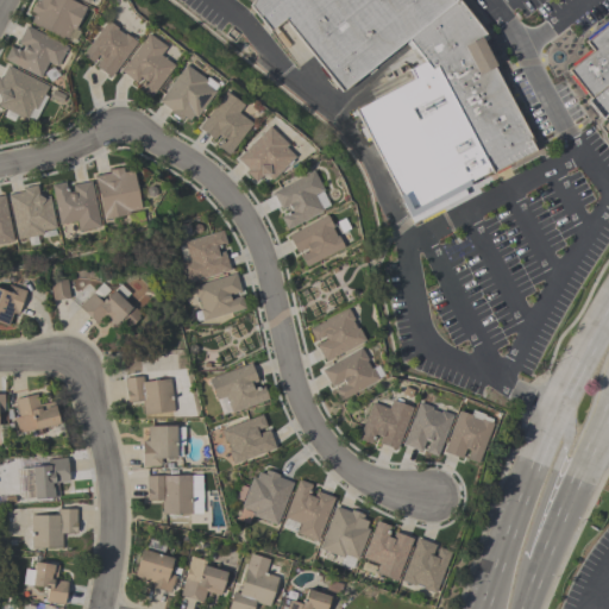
[(71,0),(85,7),(74,30),(70,29),(64,41),(30,23),(35,13),(30,11),(35,0),(71,0)]
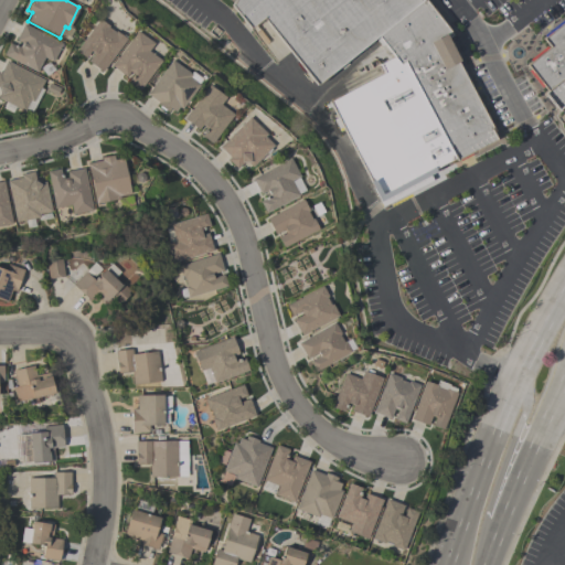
[(423,0),(425,2),(380,39),(317,88),(246,0),(423,0)]
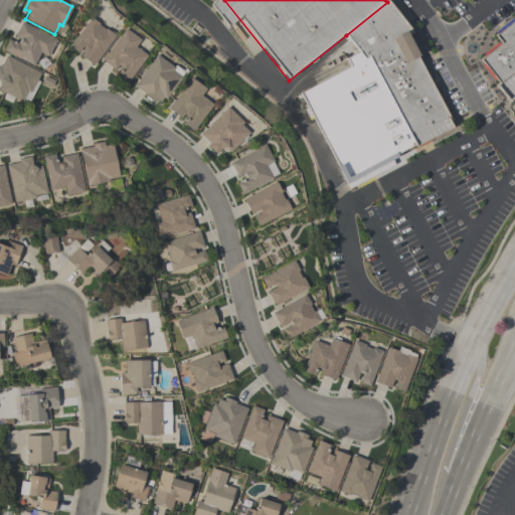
[(387,2),(413,33),(455,130),(418,150),(371,58),(366,60),(360,54),(346,35),(387,2)]
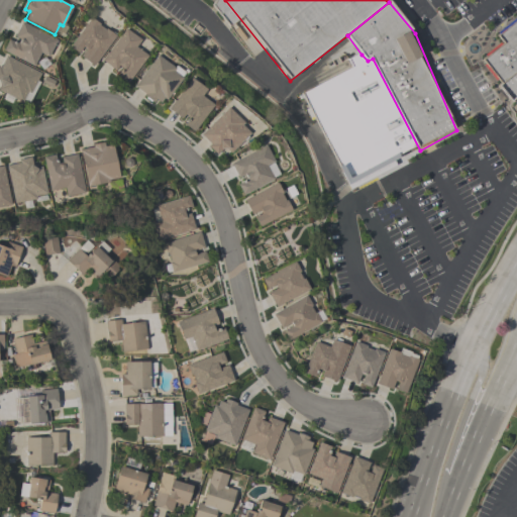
[(498,33),(497,32),(516,15),(516,94),(509,101),(497,86),(500,83),(496,78),(494,79),(482,65),(484,64),(481,60),(485,56),(484,55),(499,42),(500,43),(501,42),(496,35),(498,33)]
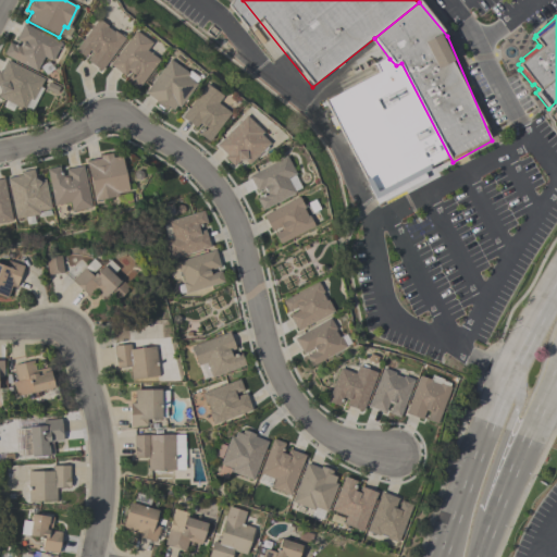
[(97,19),(107,25),(107,27),(113,32),(113,31),(124,38),(100,71),(86,60),(91,52),(88,50),(84,57),(74,49),(97,19)]
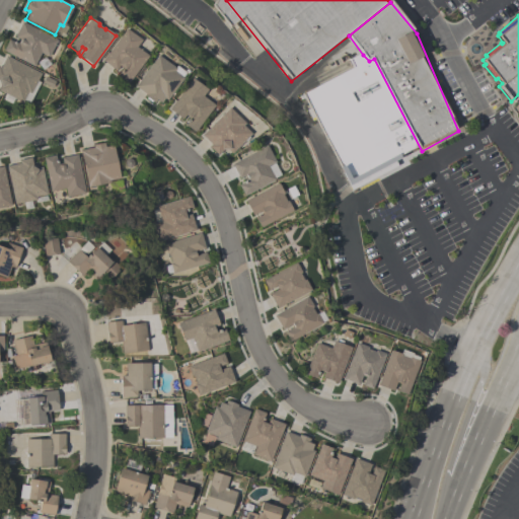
[(57,40),(48,57),(40,53),(33,66),(2,50),(8,40),(14,43),(15,42),(17,43),(18,39),(13,36),(21,21),(57,40)]
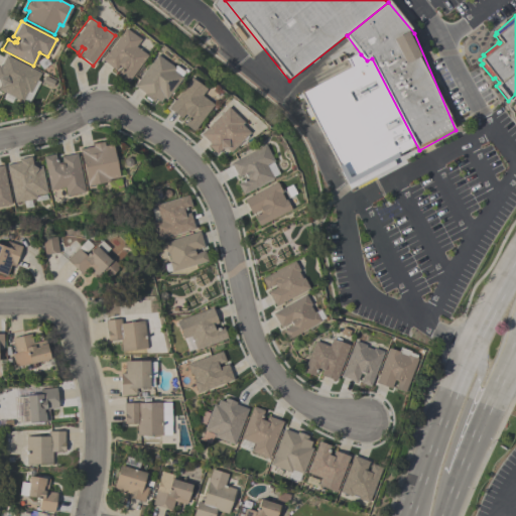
[(125,28),(140,39),(135,46),(146,55),(126,83),(117,76),(122,69),(118,65),(114,70),(102,59),(125,28)]
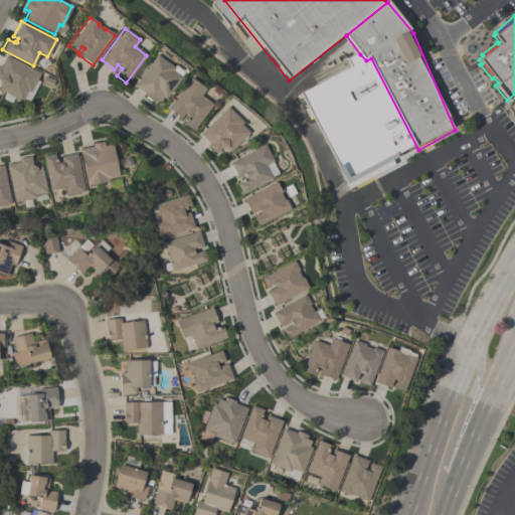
[(38,81),(27,102),(22,99),(21,102),(13,97),(10,103),(2,98),(5,93),(0,90),(0,64),(5,54),(39,72),(36,79),(38,81)]
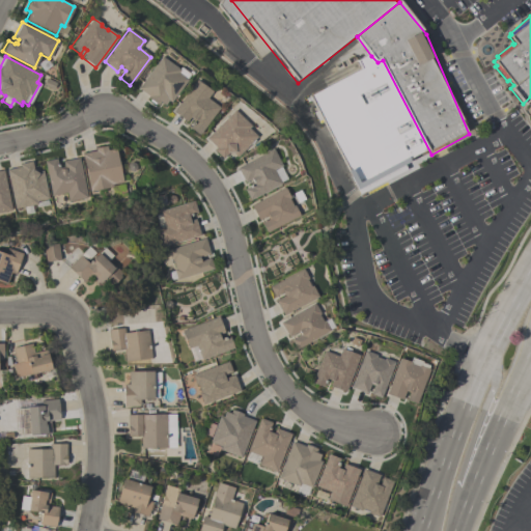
[(161,56),(179,70),(180,67),(189,74),(186,79),(187,80),(170,102),(167,100),(164,105),(159,102),(157,105),(155,104),(154,105),(148,101),(149,100),(147,98),(148,95),(137,88),(161,56)]
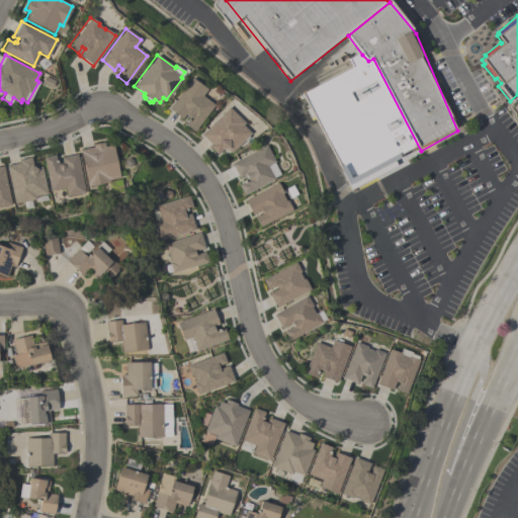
[(362,55),(348,61),(352,70),(301,95),(350,186),(421,151),(373,59),(368,61),(362,55)]
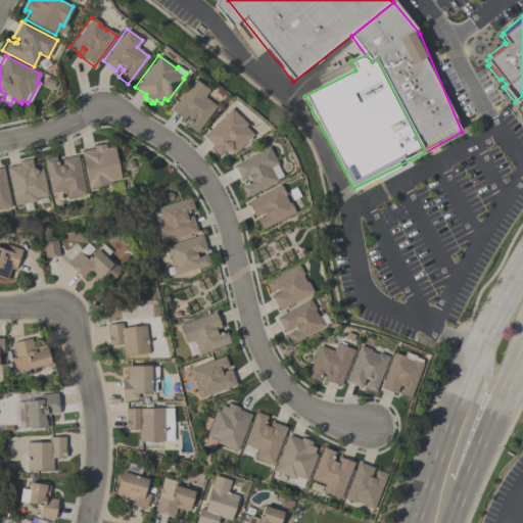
[(193,79),(208,90),(203,97),(216,105),(195,133),(186,126),(191,117),(187,114),(183,120),(170,109),(193,79)]
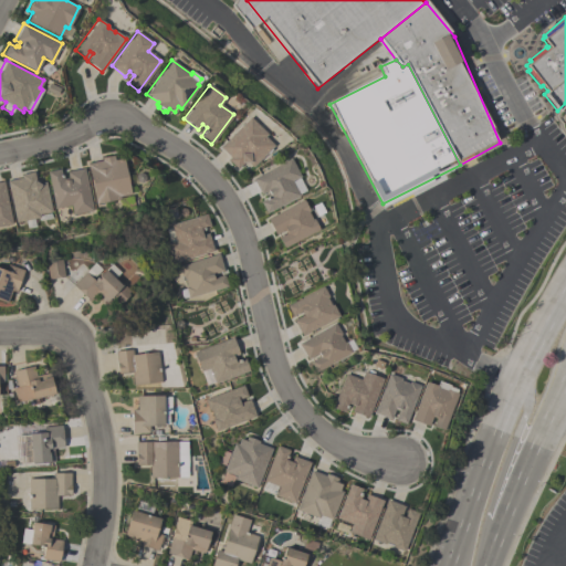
[(242,163),(237,169),(227,160),(230,157),(219,147),(249,117),(266,134),(264,136),(273,145),(252,167),(248,163),(242,163)]
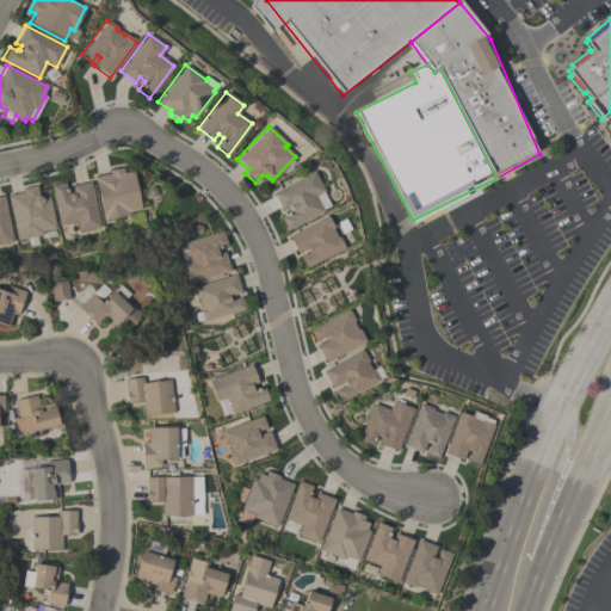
[(127,211),(128,215),(103,220),(94,176),(109,173),(109,170),(122,167),(123,172),(133,171),(140,209),(127,211)]
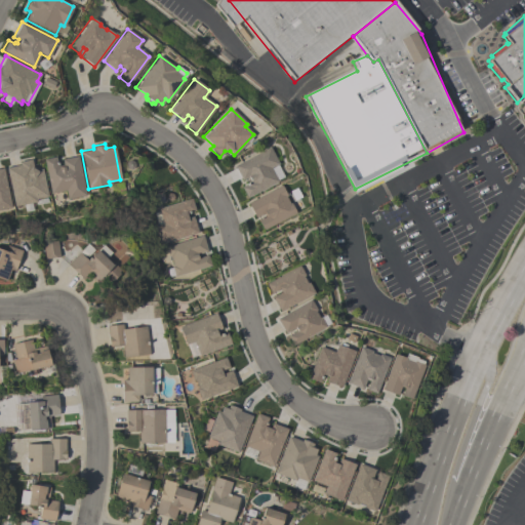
[(282,176),(277,179),(277,182),(246,198),(241,187),(249,183),(246,177),(242,180),(234,165),(269,147),(278,164),(276,165),(282,176)]
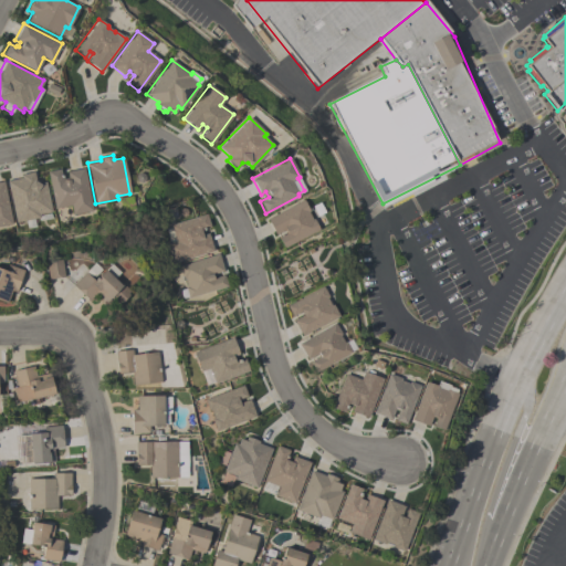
[(92,210),(72,215),(70,205),(54,208),(46,171),(60,169),(61,177),(63,176),(63,180),(67,179),(66,171),(84,168),(92,210)]
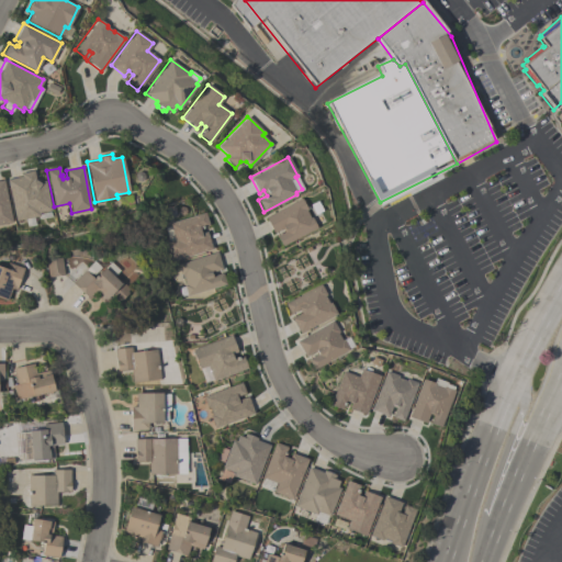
[(7,180),(21,177),(20,173),(33,170),(35,180),(38,182),(45,181),(51,210),(49,210),(51,217),(38,220),(37,216),(33,217),(34,225),(26,226),(24,218),(14,221),(7,180)]
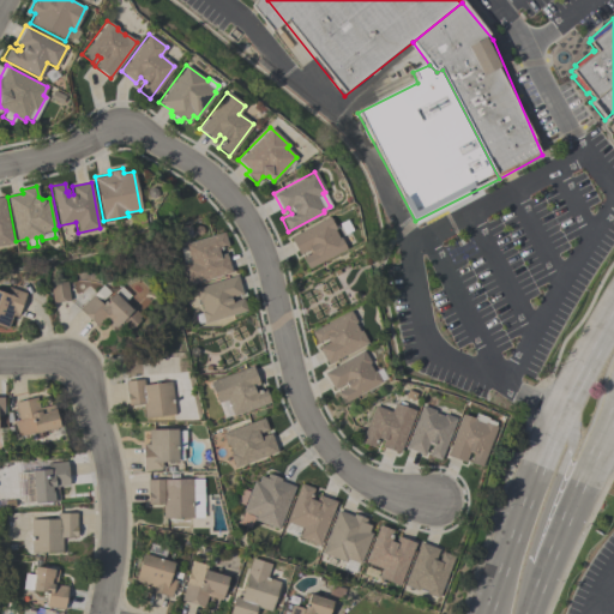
[(0,197),(4,197),(12,242),(0,245),(0,197)]
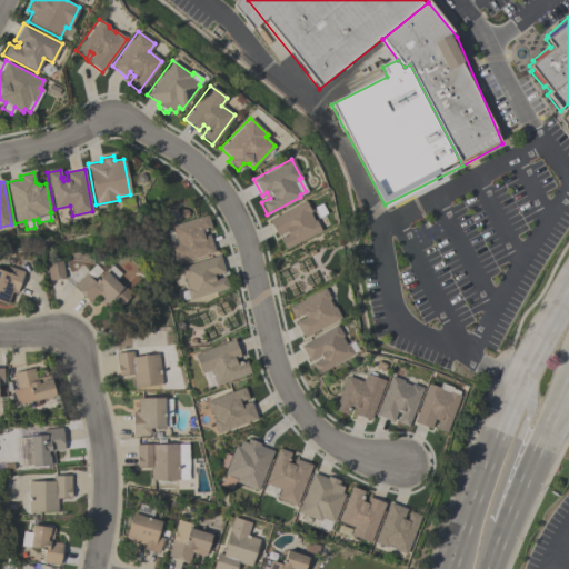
[(305,200),(310,212),(309,213),(313,220),(315,220),(320,230),(286,249),(280,239),(287,235),(285,231),(277,236),(268,220),(305,200)]
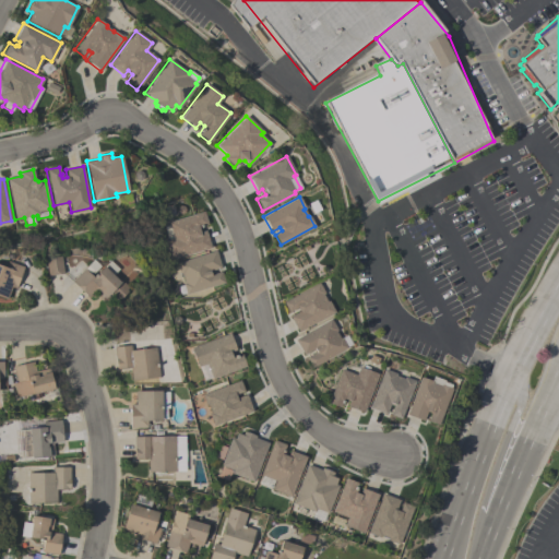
[(163,226),(168,225),(167,222),(203,211),(207,224),(198,227),(200,233),(205,230),(211,248),(169,260),(164,240),(167,239),(163,226)]
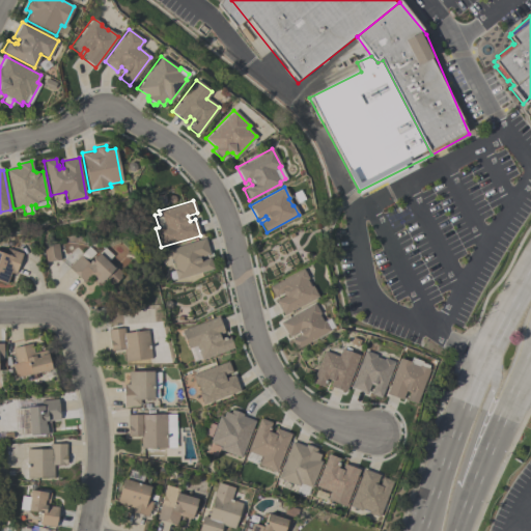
[(171,280),(168,276),(169,272),(173,271),(173,270),(174,269),(172,261),(170,261),(167,250),(204,239),(210,254),(198,257),(199,261),(210,258),(213,269),(176,280),(175,278),(171,280)]
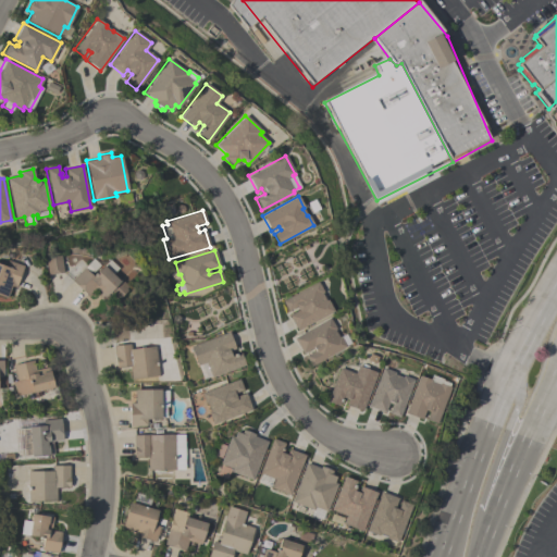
[(62,272),(47,274),(45,258),(60,256),(62,272)]
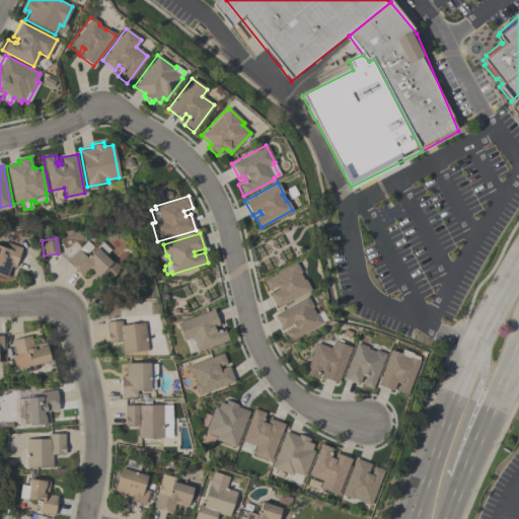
[(0,246),(2,240),(21,247),(20,250),(21,250),(18,261),(17,260),(14,268),(10,267),(6,278),(0,275),(0,246)]
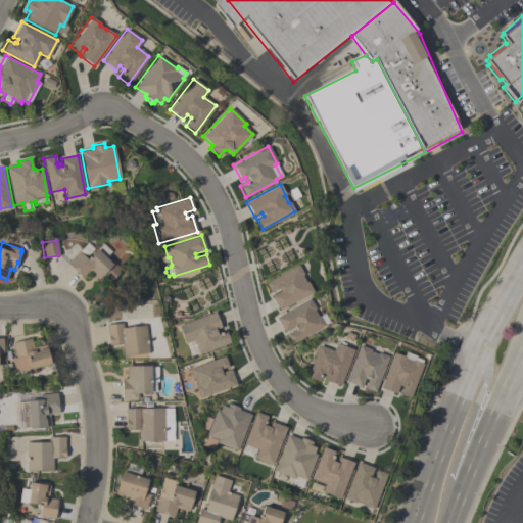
[(98,279),(89,270),(82,278),(67,264),(87,243),(93,248),(85,256),(87,259),(96,249),(97,249),(102,243),(110,251),(105,257),(111,263),(112,262),(120,269),(116,271),(119,272),(109,282),(102,275),(98,279)]
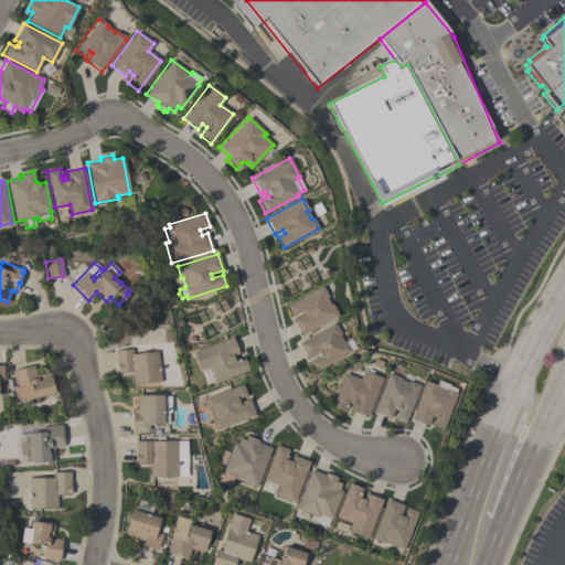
[(322,286),(328,296),(326,297),(330,305),(332,304),(338,316),(301,336),(292,320),(301,315),(300,311),(291,316),(286,306),(322,286)]
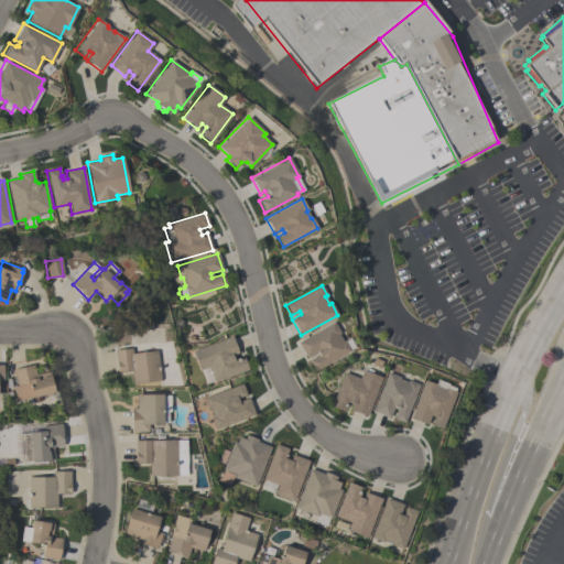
[(349,350),(314,371),(308,361),(316,356),(315,353),(306,358),(297,343),(333,322),(339,333),(338,334),(343,342),(348,338),(354,347),(349,349),(349,350)]
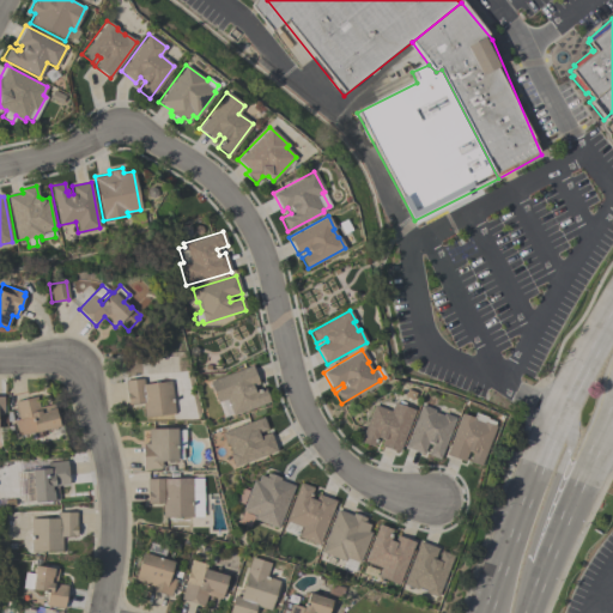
[(223,417),(218,402),(217,402),(210,382),(252,365),(259,383),(252,386),(253,390),(256,389),(258,390),(265,388),(269,401),(232,416),(231,413),(223,417)]
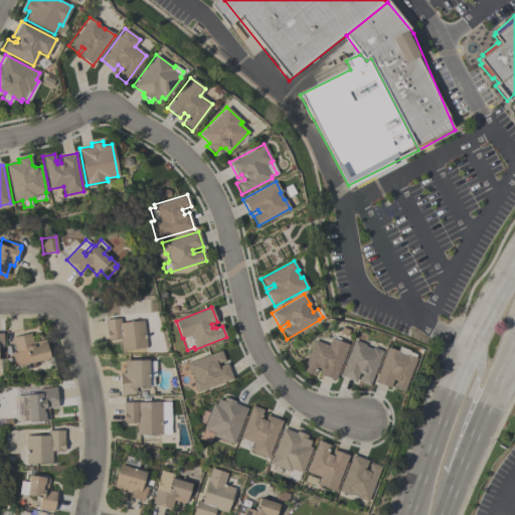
[(146,347),(121,350),(120,338),(107,340),(105,320),(120,318),(121,323),(143,320),(146,347)]
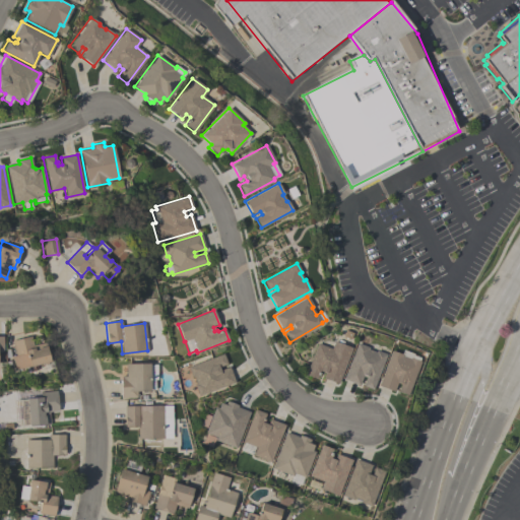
[(48,363),(45,364),(44,363),(29,367),(29,366),(15,370),(12,356),(15,355),(11,341),(30,336),(33,345),(45,342),(50,362),(48,363)]
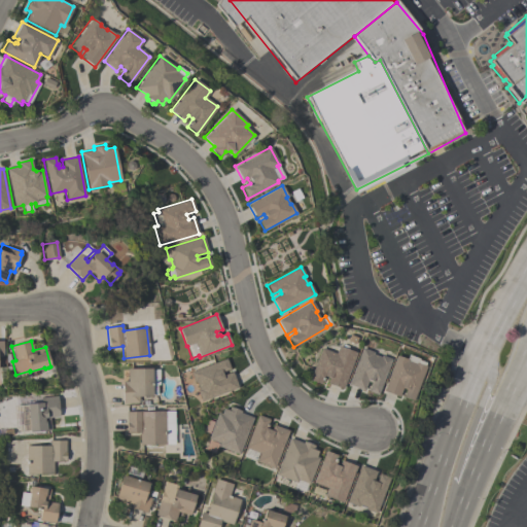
[(342,389),(326,383),(328,378),(325,377),(324,378),(322,377),(320,384),(309,379),(321,348),(336,353),(338,346),(356,353),(342,389)]
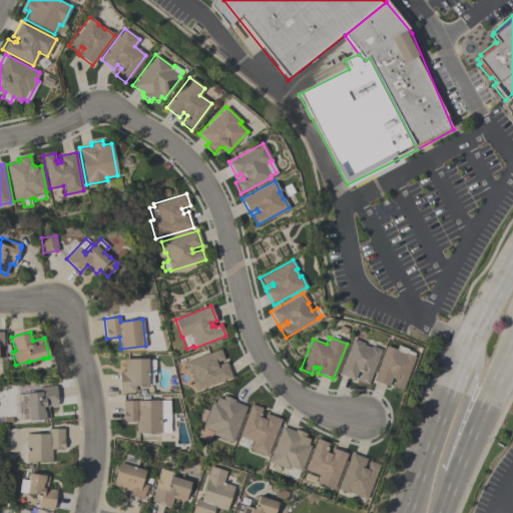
[(352,339),(364,343),(363,345),(370,348),(371,346),(381,350),(368,385),(358,381),(361,372),(357,371),(354,380),(339,374),(352,339)]
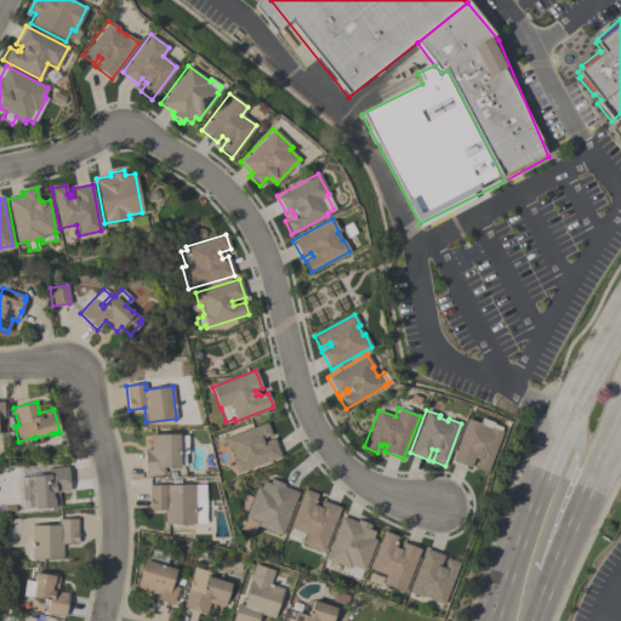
[(467,419),(479,423),(480,417),(493,422),(493,423),(501,427),(500,431),(501,432),(486,472),(474,467),(478,459),(473,457),(469,467),(451,460),(467,419)]
